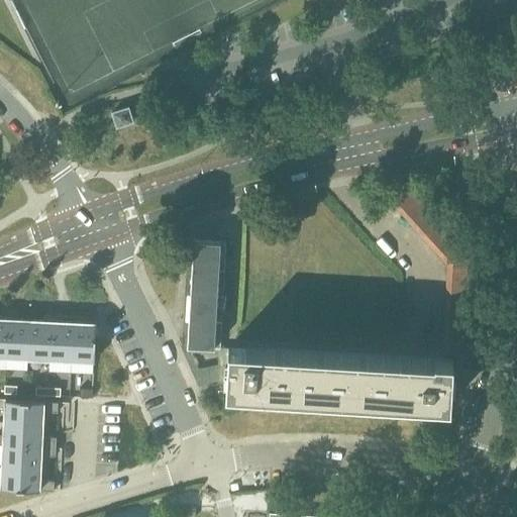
[(129,107),(112,112),(117,128),(133,122),(129,107)]
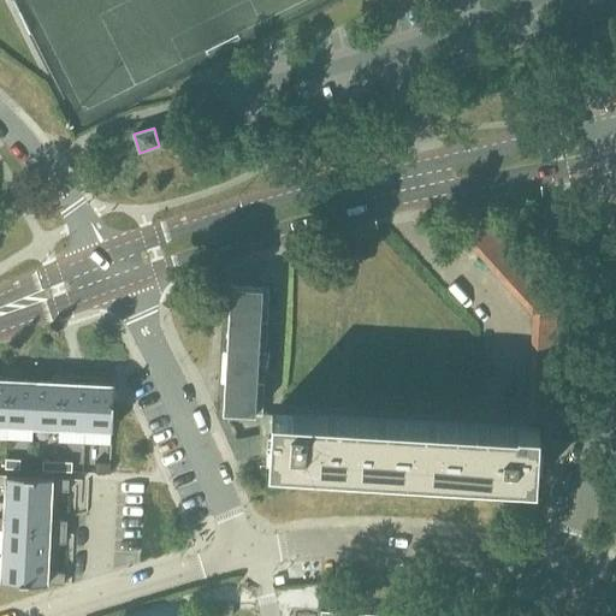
[(465,242),(474,253),(497,232),(487,221),(465,242)]
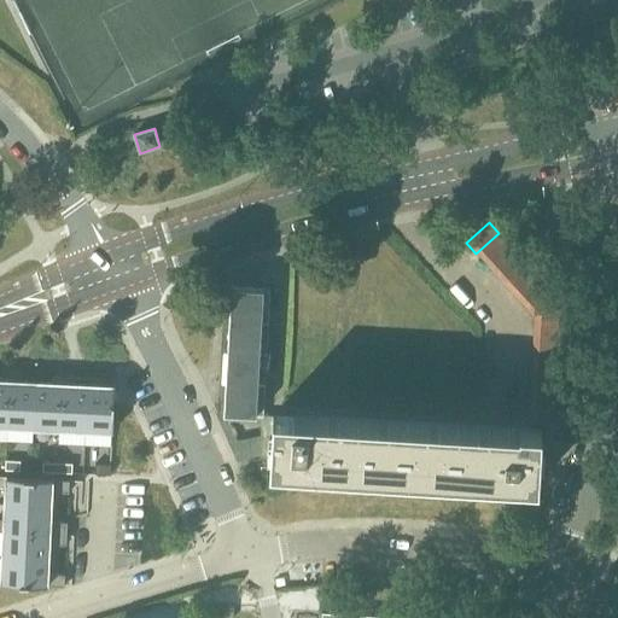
[(476,254),(485,263),(508,243),(499,233),(476,254)]
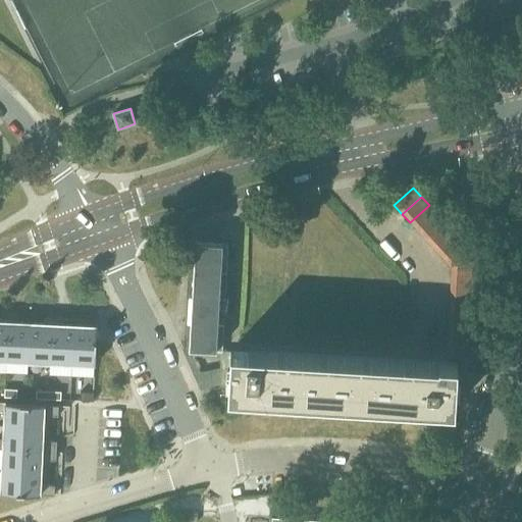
[(410,222),(418,231),(437,214),(429,205),(410,222)]
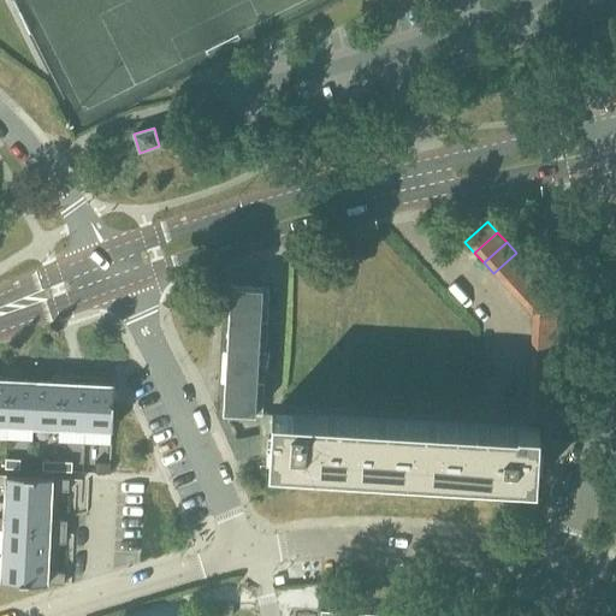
[(493,273),(503,284),(526,264),(516,253),(493,273)]
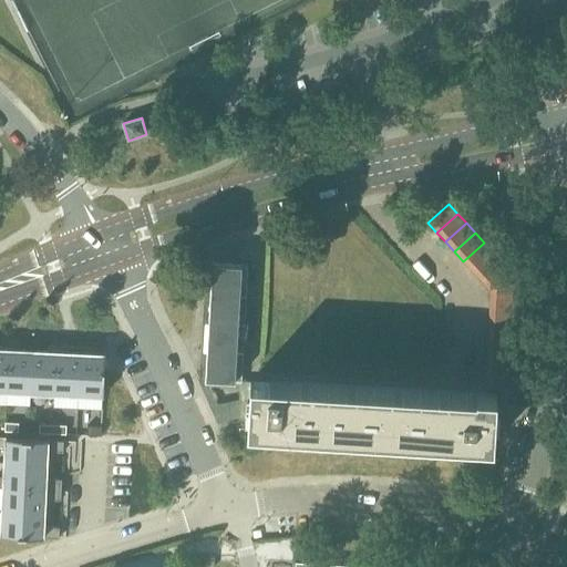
[(463,261),(472,271),(493,253),(484,243),(463,261)]
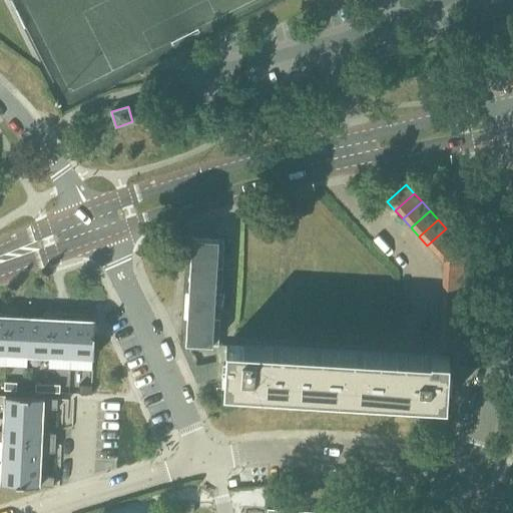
[(435,254),(454,237),(446,228),(427,245),(435,254)]
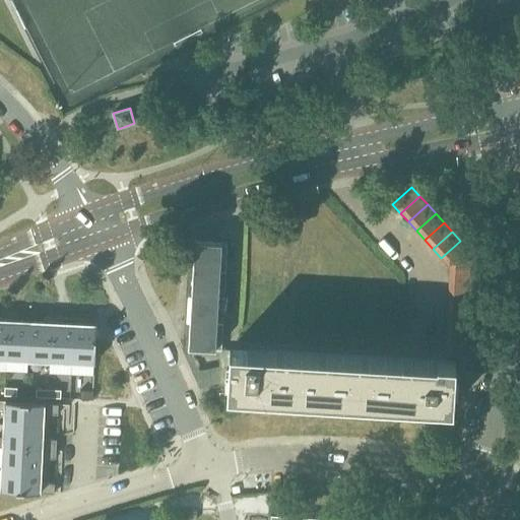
[(441,258),(449,267),(475,258),(460,241),(441,258)]
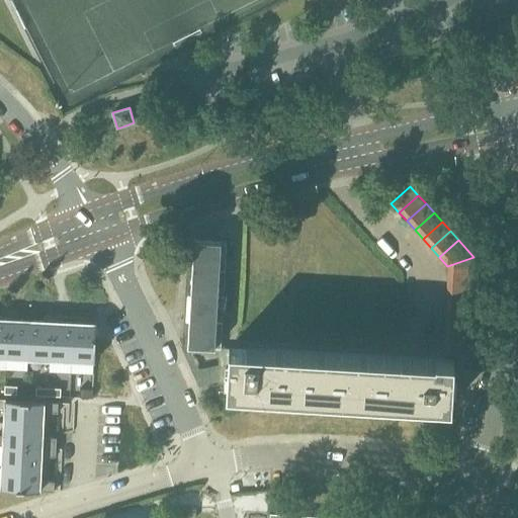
[(227,243),(193,241),(188,347),(222,349),(227,243)]
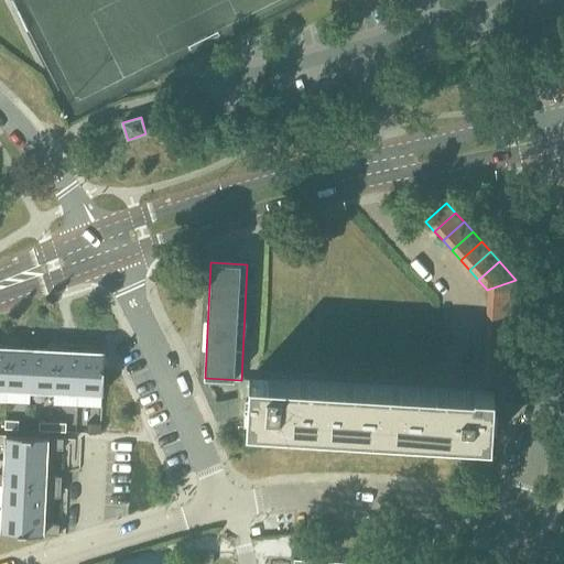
[(247,270),(247,282),(256,282),(256,270),(247,270)]
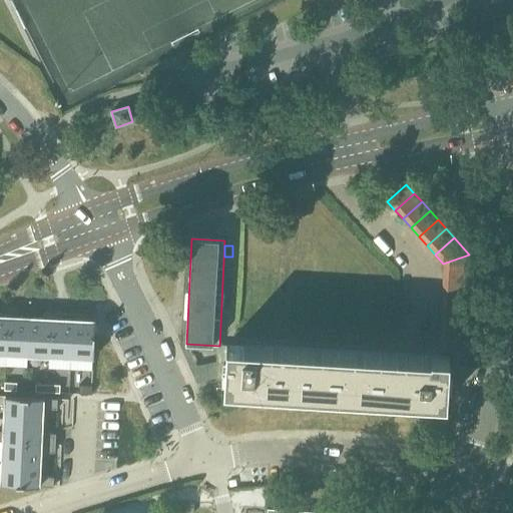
[(443,276),(468,277),(469,254),(443,264),(443,276)]
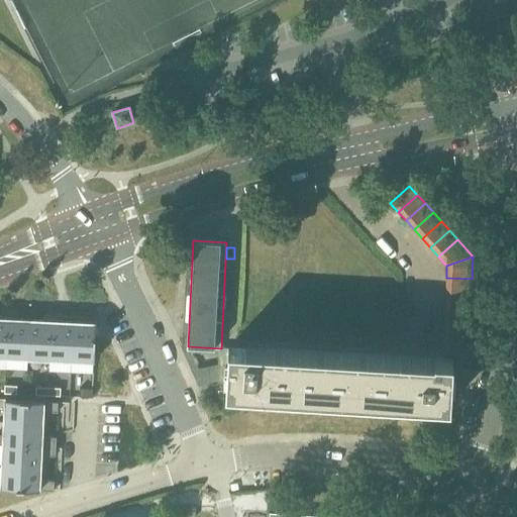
[(446,278),(445,290),(471,291),(472,279),(446,278)]
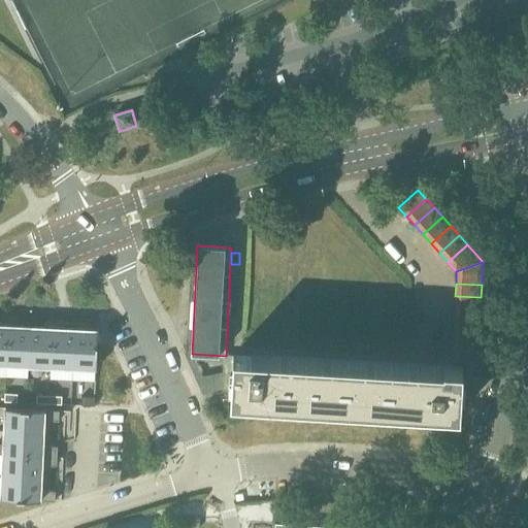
[(229,285),(228,319),(235,319),(237,285),(229,285)]
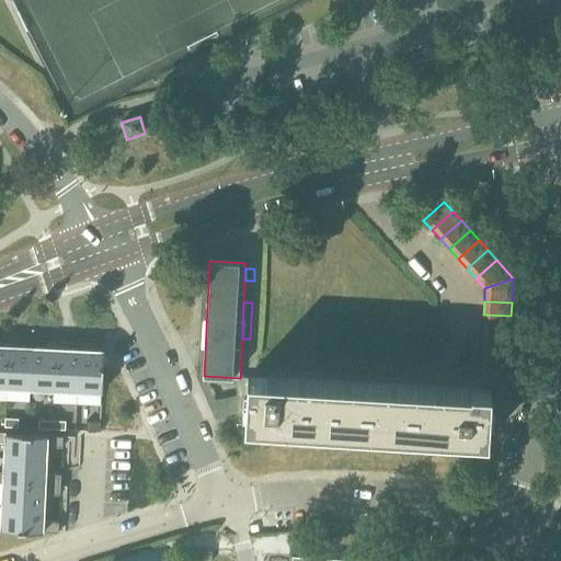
[(482,327),(510,329),(511,316),(483,315),(482,327)]
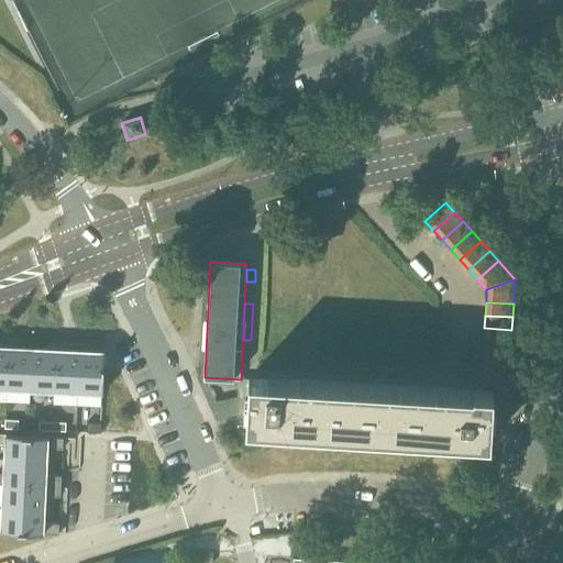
[(484,328),(484,341),(511,343),(511,330),(484,328)]
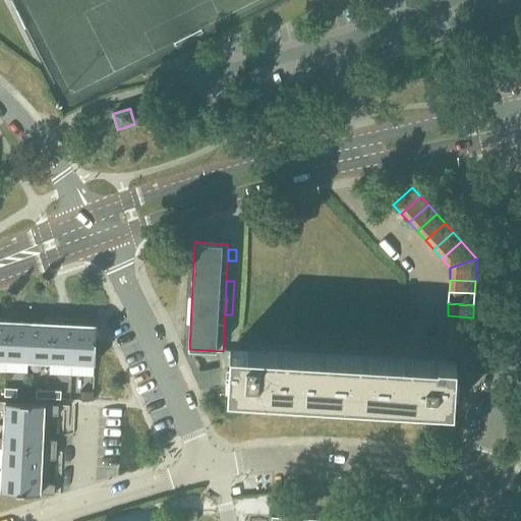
[(6,360),(29,361),(31,323),(8,322),(6,360)]
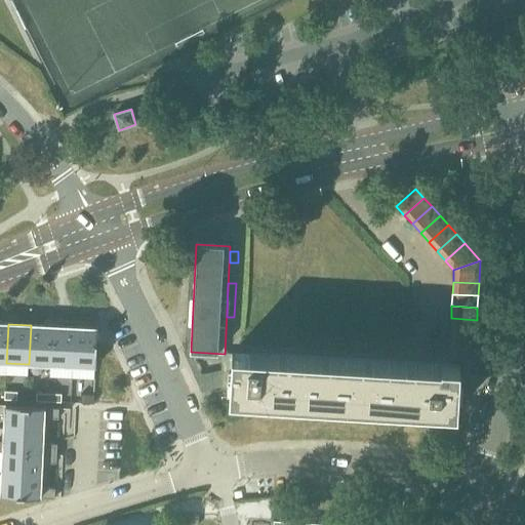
[(52,326),(31,325),(29,364),(50,365),(52,326)]
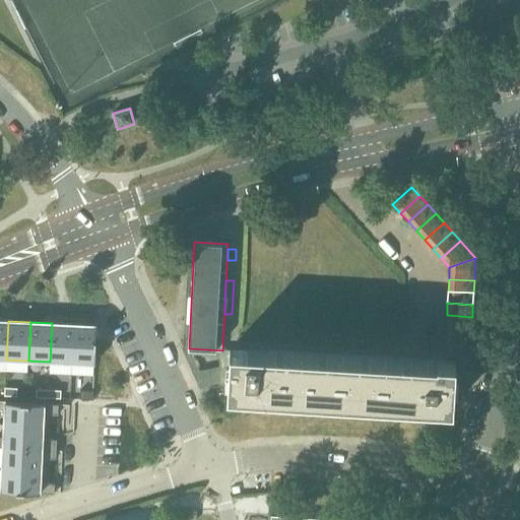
[(50,362),(72,363),(74,324),(52,323),(50,362)]
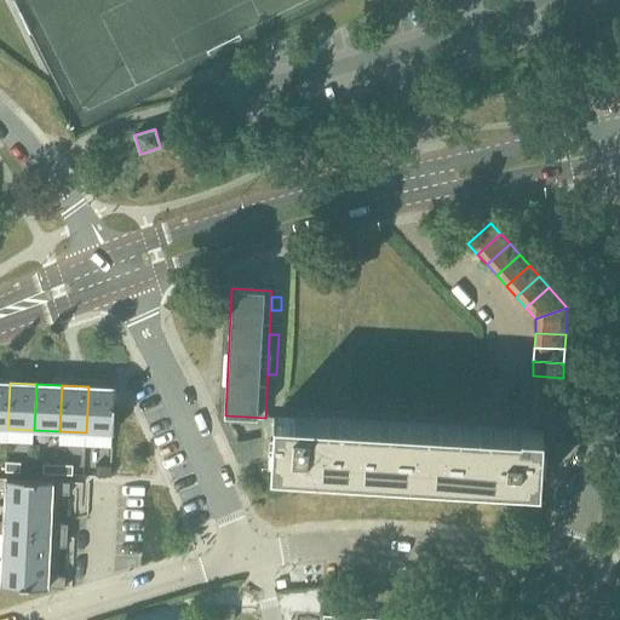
[(115,388),(89,386),(86,432),(113,434),(115,388)]
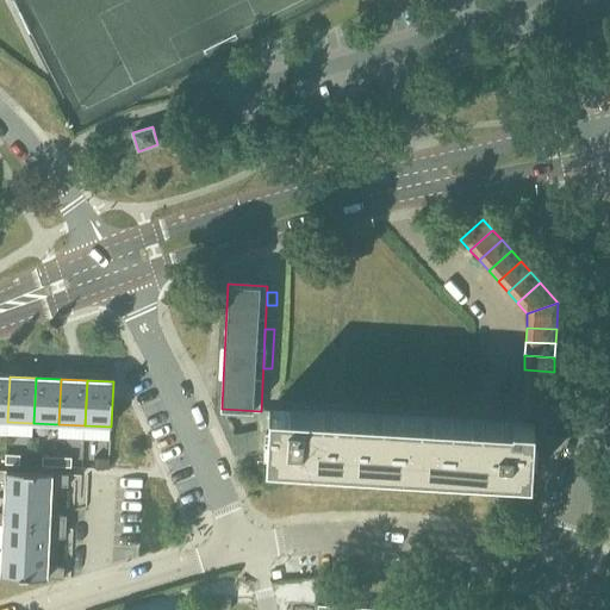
[(552,399),(522,398),(522,412),(551,414),(552,399)]
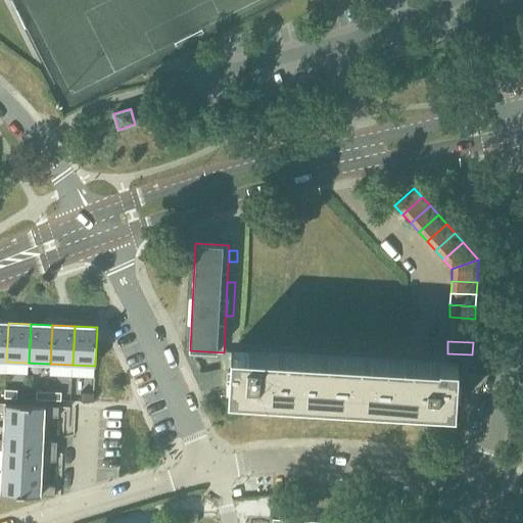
[(231,351),(231,352),(229,396),(456,410),(459,364),(260,352),(260,353),(231,351)]
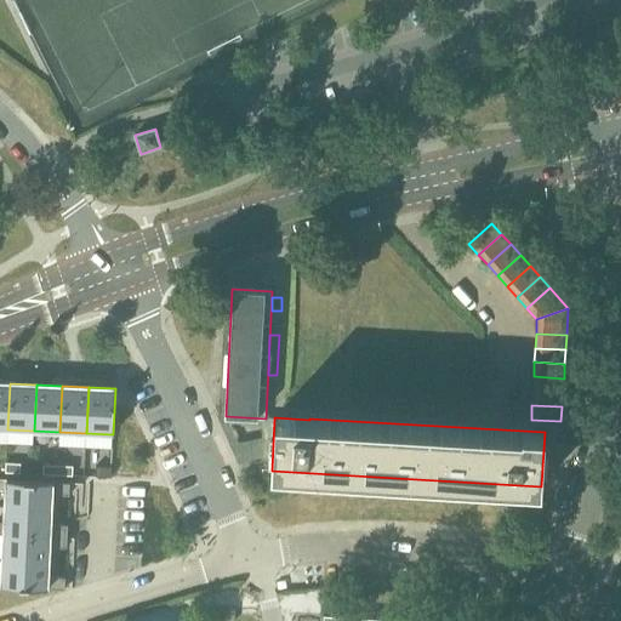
[(21,463),(6,463),(5,473),(21,473),(21,463)]
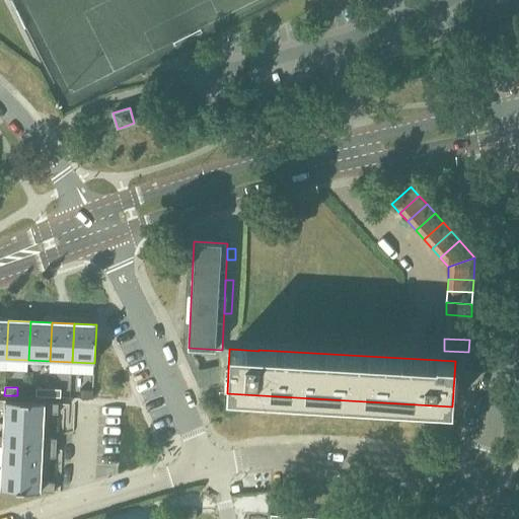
[(49,397),(49,389),(36,388),(35,396),(49,397)]
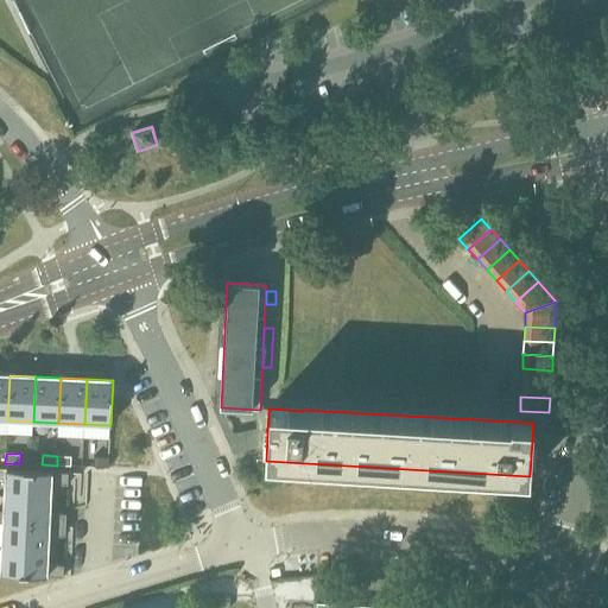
[(57,456),(57,466),(71,466),(71,456),(57,456)]
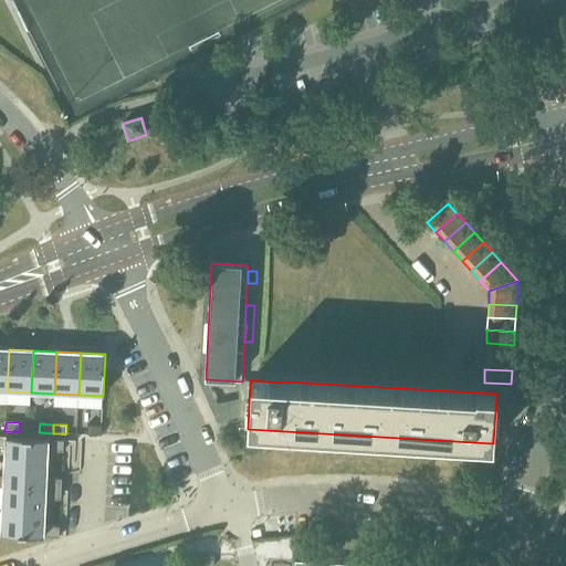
[(102,427),(88,426),(87,435),(102,436),(102,427)]
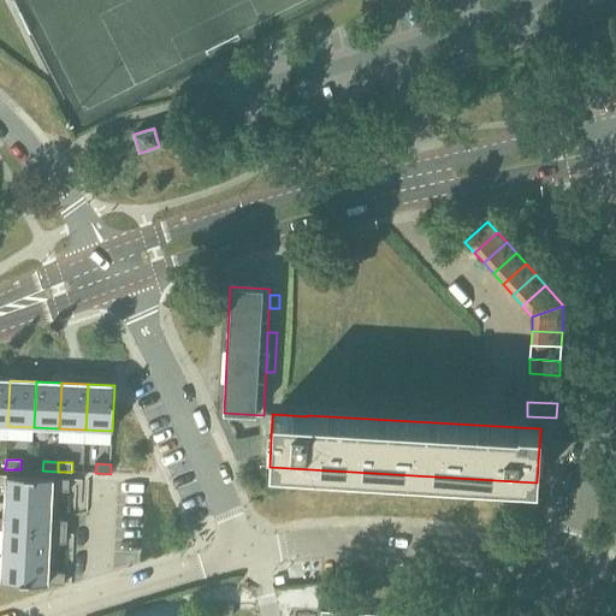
[(29,504),(51,505),(52,491),(69,492),(70,479),(7,477),(5,503),(29,504)]
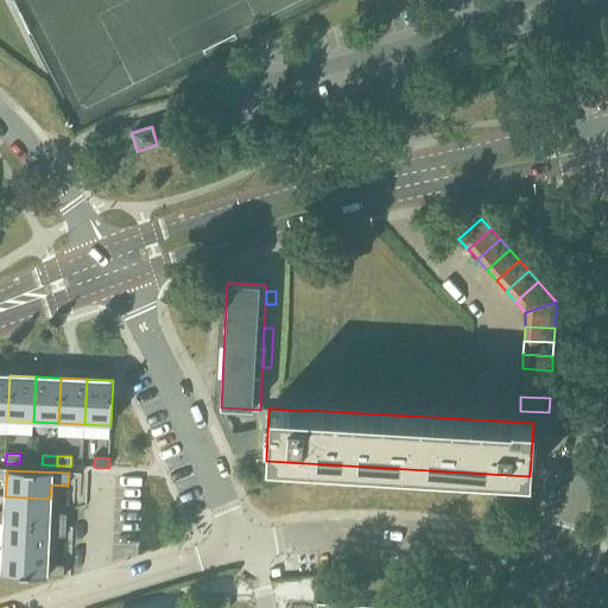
[(29,498),(5,496),(4,523),(57,525),(67,525),(67,514),(50,513),(50,499),(29,498)]
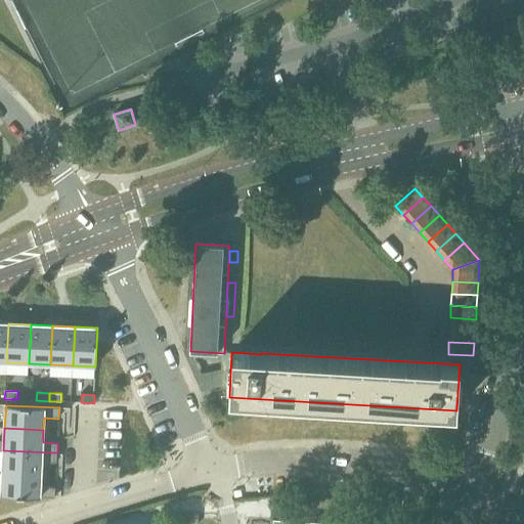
[(56,463),(57,452),(49,452),(3,450),(2,472),(16,473),(41,474),(42,462),(56,463)]
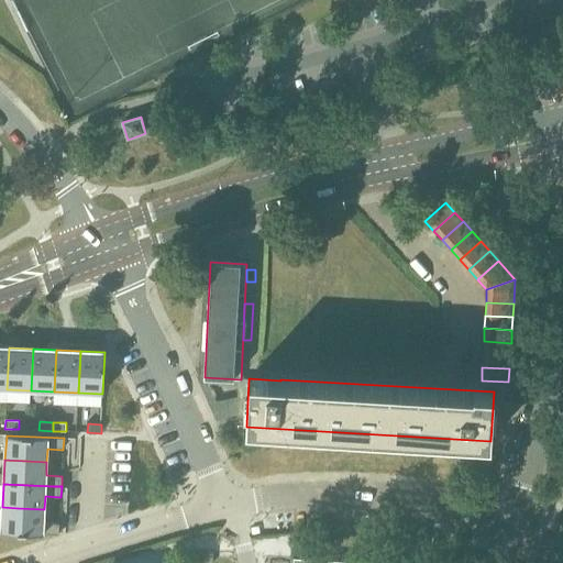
[(43,522),(44,509),(18,508),(2,507),(1,532),(58,534),(59,523),(43,522)]
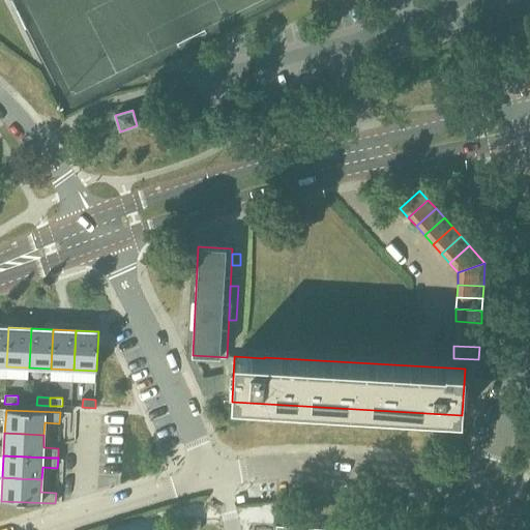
[(200,529),(201,520),(187,520),(186,529),(200,529)]
